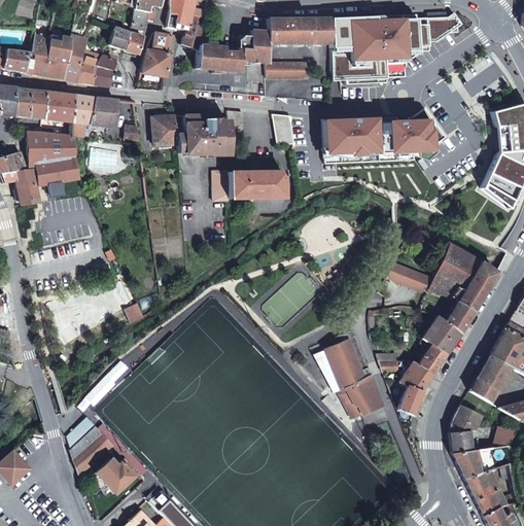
[(137,0),(135,9),(149,11),(149,8),(150,4),(161,5),(162,0),(137,0)]
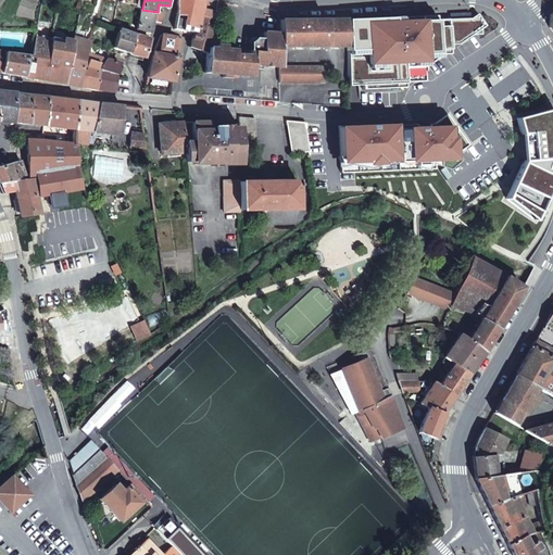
[(221,0),(181,0),(181,13),(178,29),(188,30),(197,32),(199,32),(201,26),(203,14),(216,19),(221,0)]
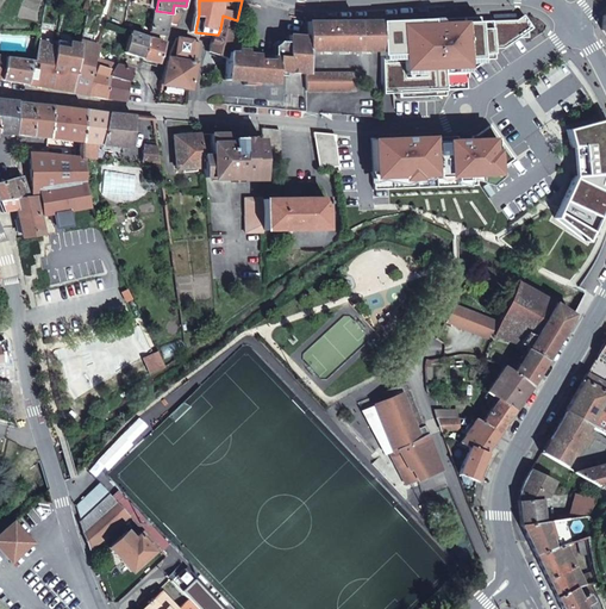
[(174,14),(173,13),(156,11),(152,31),(168,36),(172,19),(181,23),(183,12),(175,11),(174,14)]
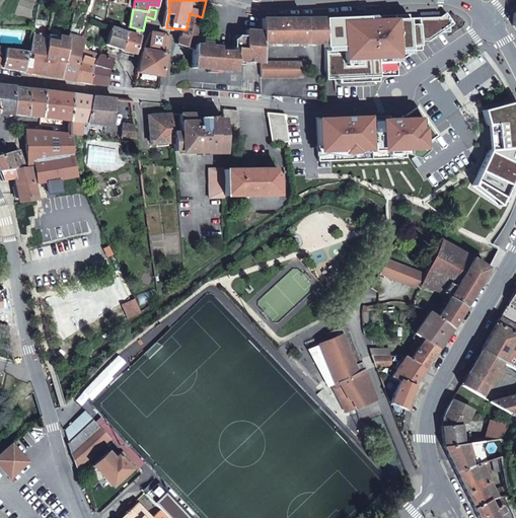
[(203,17),(202,17),(190,13),(188,24),(186,29),(181,40),(188,42),(187,46),(196,49),(196,46),(197,43),(203,17)]
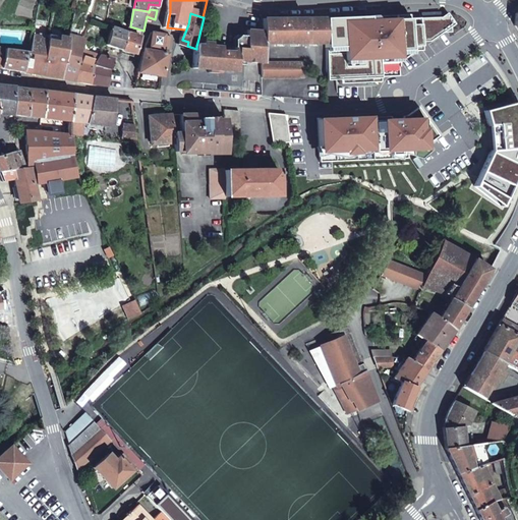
[(412,13),(329,17),(329,42),(328,79),(343,78),(343,82),(384,80),(384,75),(383,62),(401,61),(417,50),(424,50),(424,41),(432,40),(445,32),(453,32),(452,16),(412,18),(412,13)]
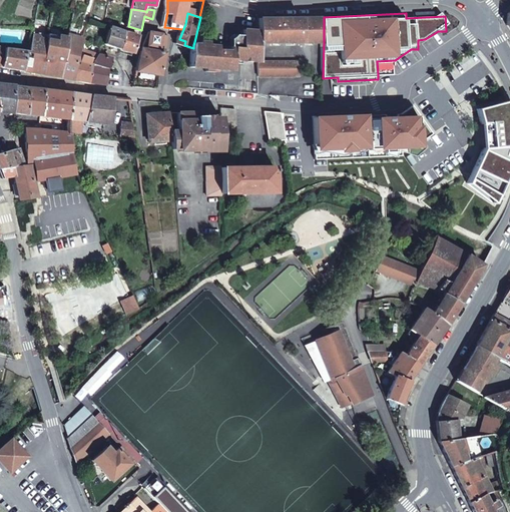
[(304,17),(261,17),(261,29),(261,42),(304,42),(304,17)]
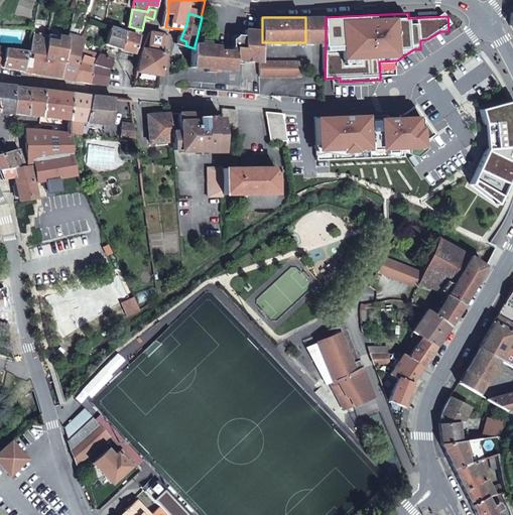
[(326,17),(305,17),(305,42),(326,41),(326,17)]
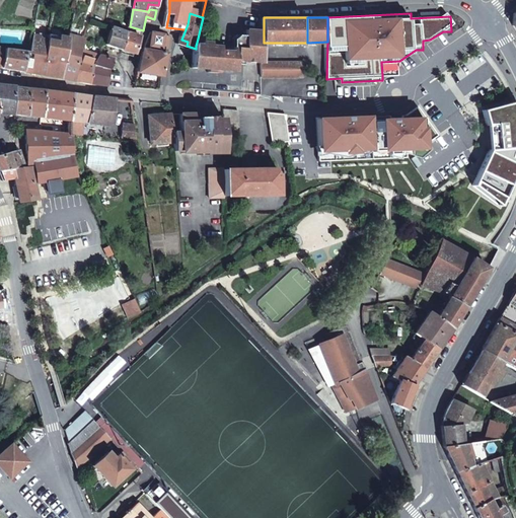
[(128,31),(113,26),(108,43),(107,44),(123,49),(128,31)]
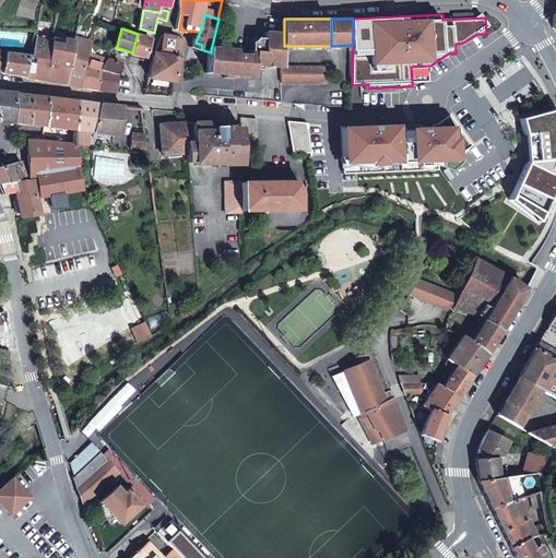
[(252,55),(239,54),(239,49),(229,48),(229,45),(220,44),(220,47),(212,46),(211,49),(211,52),(211,58),(210,72),(227,73),(232,74),(238,74),(256,75),(257,64),(284,67),(284,46),(284,32),(267,31),(267,37),(259,37),(253,42),(252,55)]
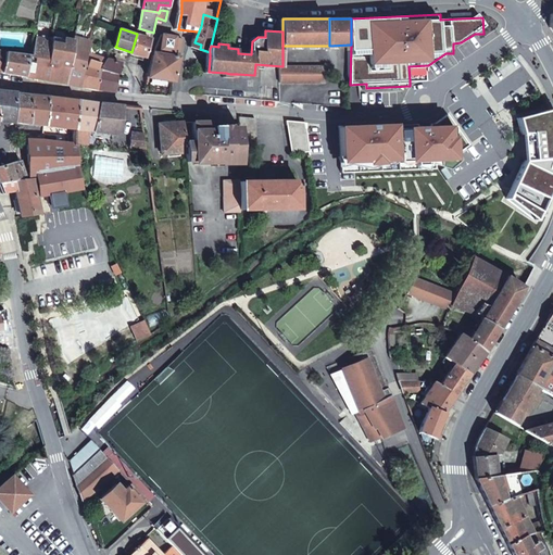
[(54,35),(39,33),(38,37),(45,38),(47,41),(53,42),(53,41),(54,35)]
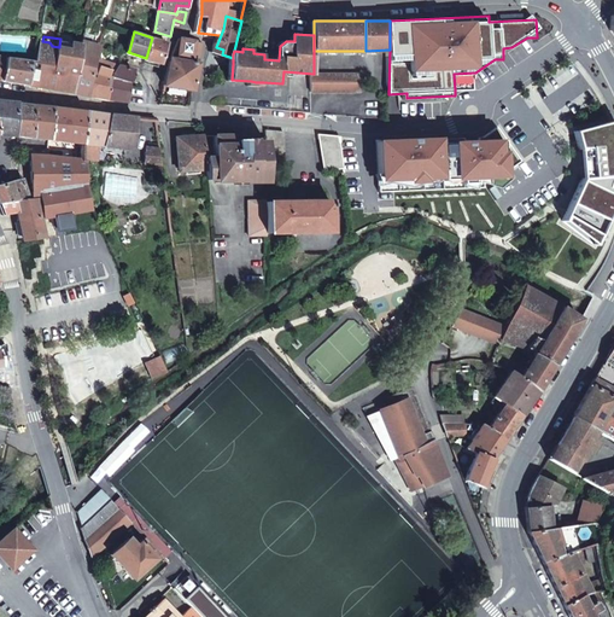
[(202,63),(206,42),(182,36),(173,58),(167,83),(196,89),(202,63)]
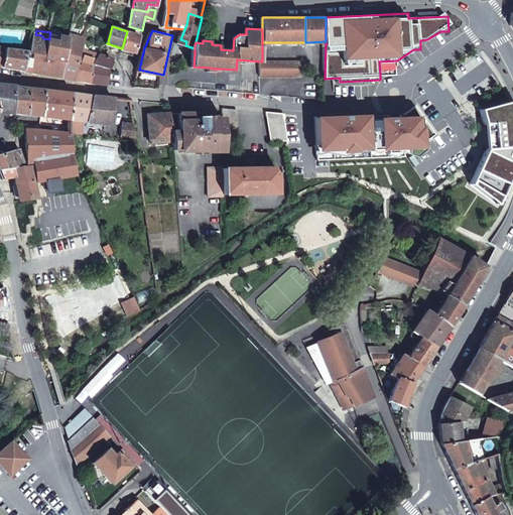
[(136,52),(142,35),(127,31),(122,48),(136,52)]
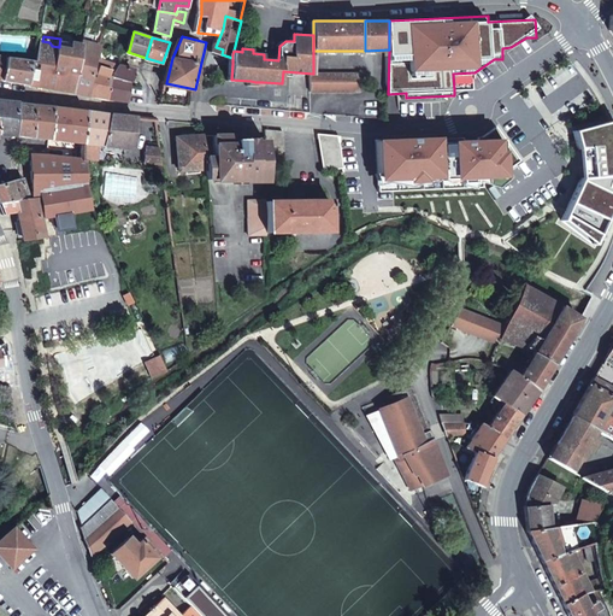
[(92,95),(99,56),(100,57),(100,54),(104,45),(84,40),(83,44),(86,45),(75,92),(92,95)]
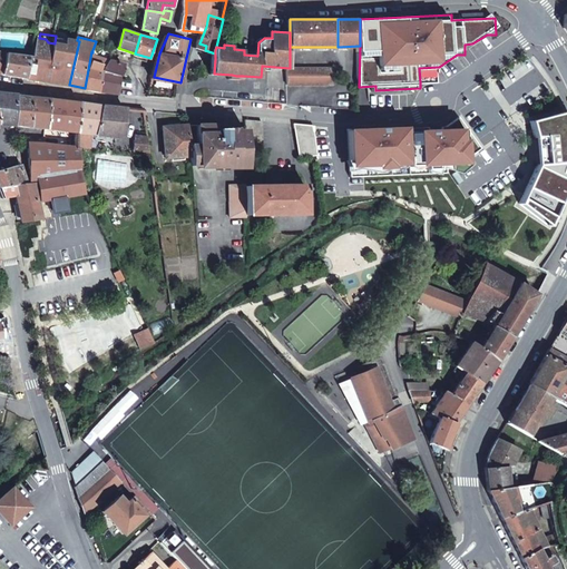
[(67,45),(55,42),(55,43),(48,42),(46,39),(39,38),(35,56),(32,56),(28,78),(69,85),(79,41),(77,40),(68,38),(68,39),(67,45)]
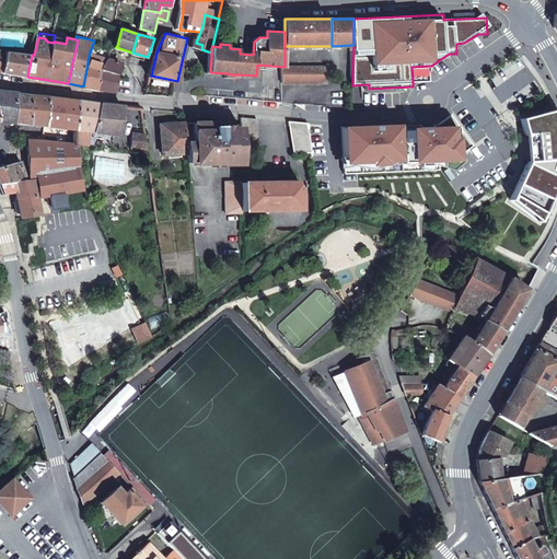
[(83,86),(100,90),(104,69),(103,68),(108,58),(94,54),(91,49),(91,51),(90,50),(83,86)]
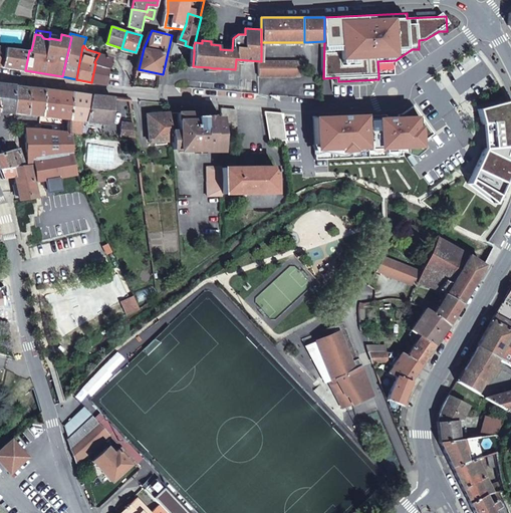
[(29,50),(7,46),(3,66),(25,70),(29,50)]
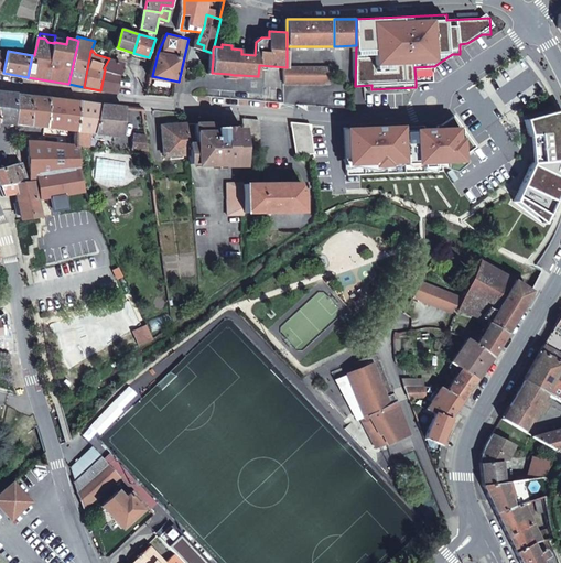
[(125,63),(111,60),(110,58),(109,58),(104,68),(105,69),(100,90),(101,90),(101,89),(118,91),(121,74),(125,63)]
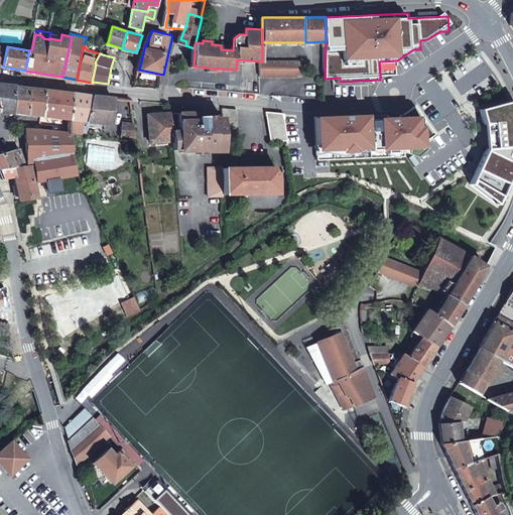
[(262,61),(262,76),(302,76),(302,60),(262,61)]
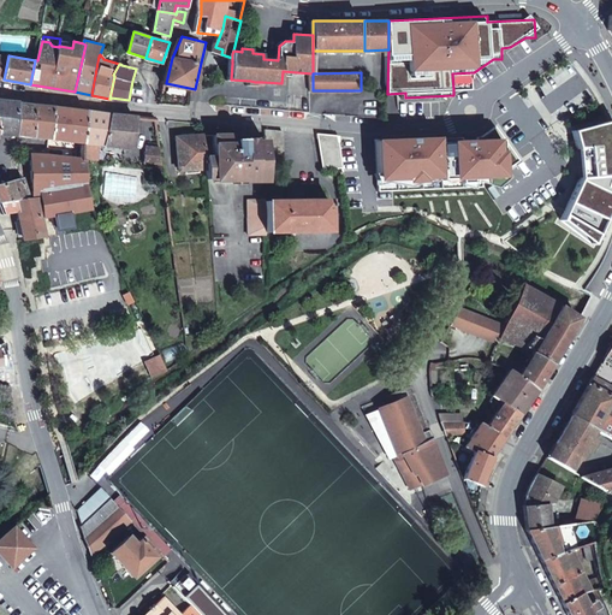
[(474,72),(452,74),(453,89),(474,89),(474,72)]
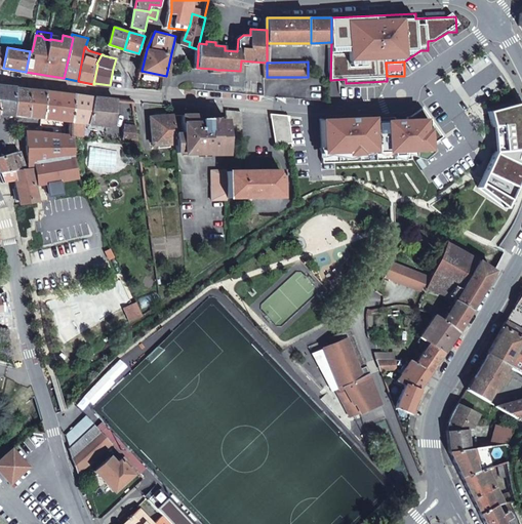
[(0,113),(14,115),(16,86),(0,84),(0,113)]
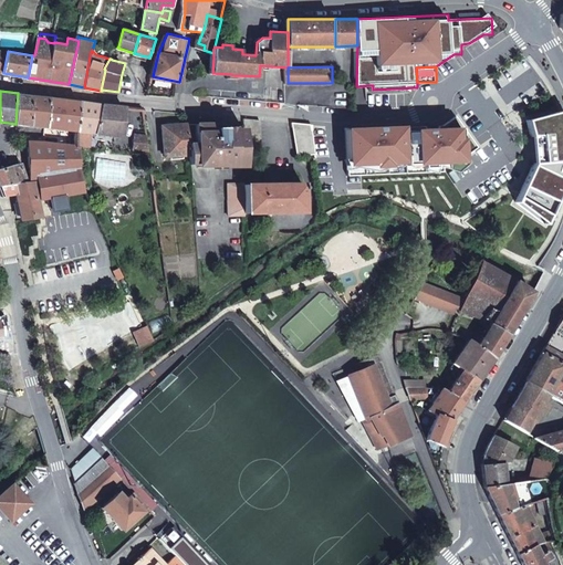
[(32,117),(33,95),(18,93),(16,124),(32,126),(33,117),(32,117)]
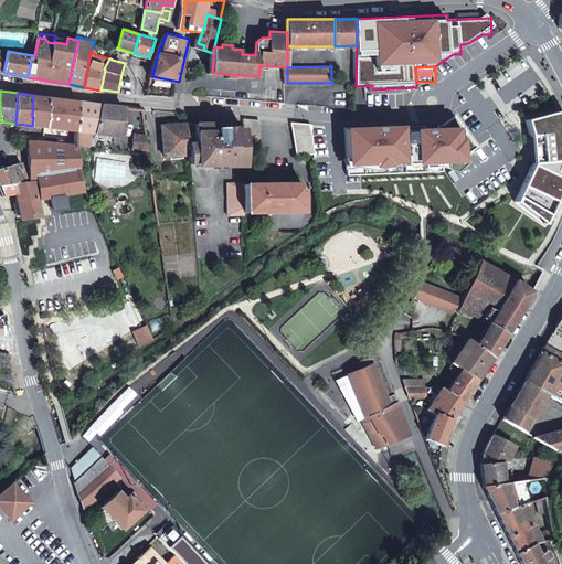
[(48,127),(52,97),(33,95),(32,117),(33,117),(32,126),(45,127),(48,127)]
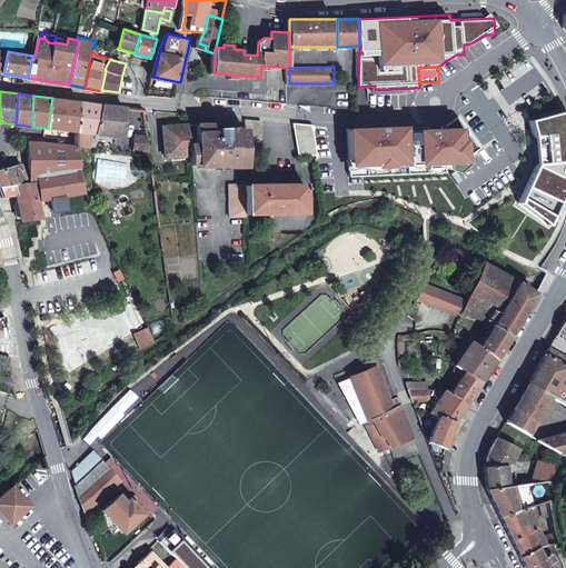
[(83,101),(52,98),(48,128),(46,128),(46,133),(51,135),(52,129),(80,131),(83,101)]
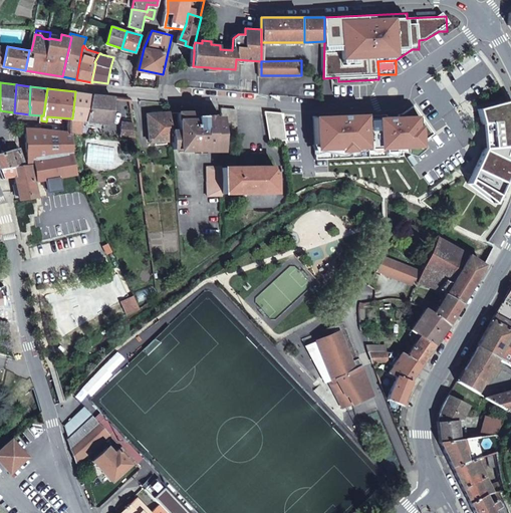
[(115,97),(94,94),(75,91),(72,118),(88,120),(112,123),(115,97)]
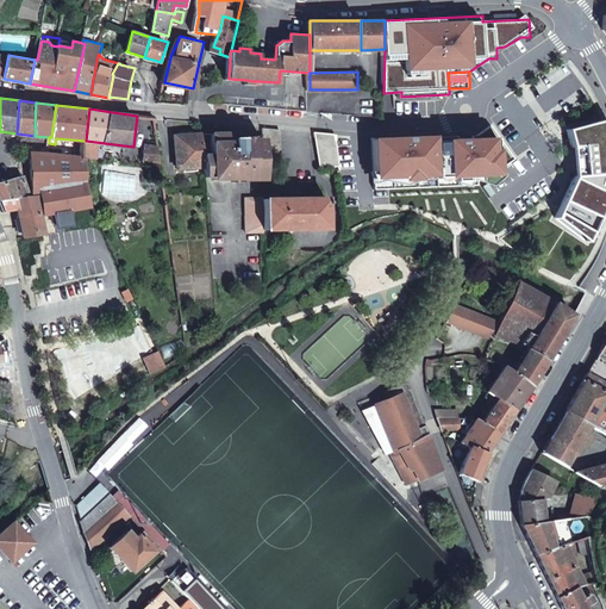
[(578,175),(557,217),(600,219),(605,207),(605,119),(570,129),(575,147),(580,145),(583,174),(578,175)]
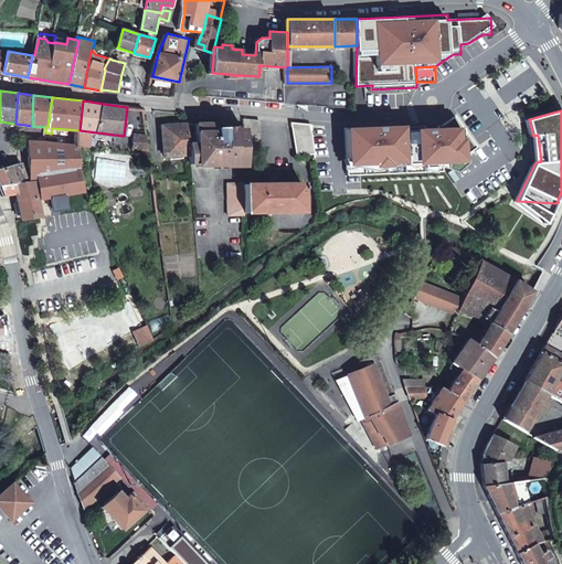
[(362,128),(347,127),(349,174),(437,171),(436,167),(452,166),(479,147),(457,115),(451,119),(444,125),(441,125),(438,127),(427,127),(427,125),(362,128)]
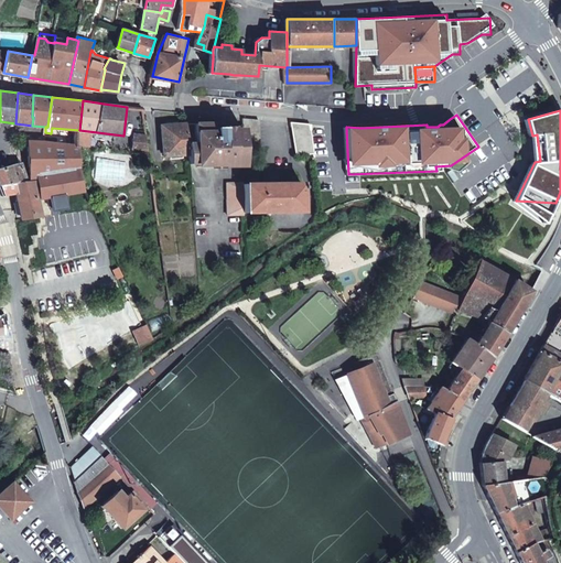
[(262,149),(262,119),(246,117),(246,128),(246,149),(262,149)]
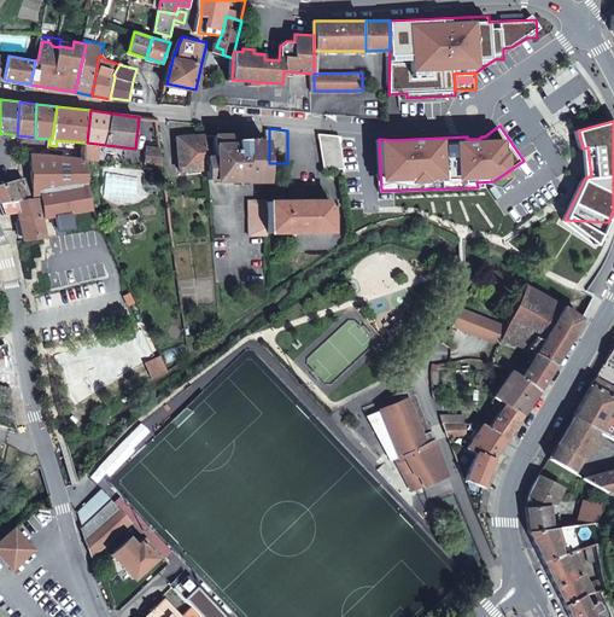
[(345,168),(340,135),(321,133),(327,170),(345,168)]
